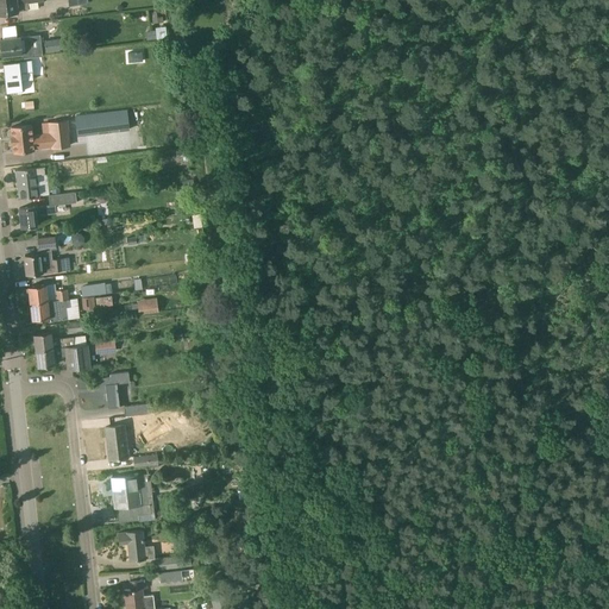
[(0,0),(0,13),(27,11),(27,2),(44,0),(0,0)]
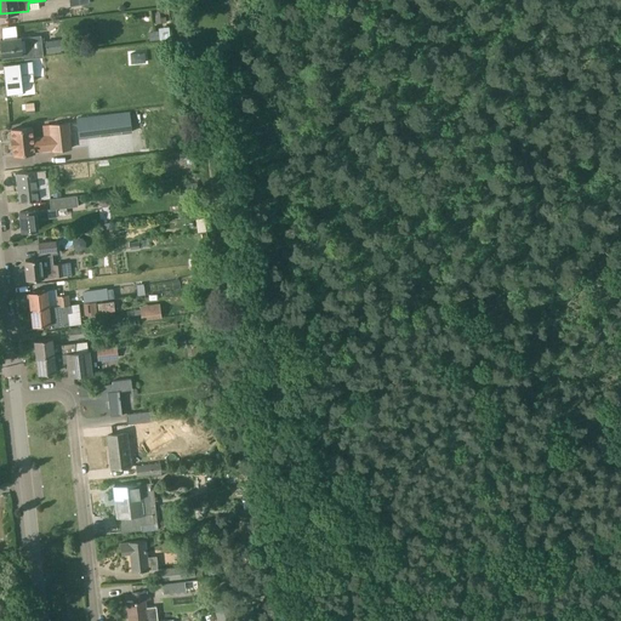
[(149,41),(159,40),(159,30),(148,32),(149,41)]
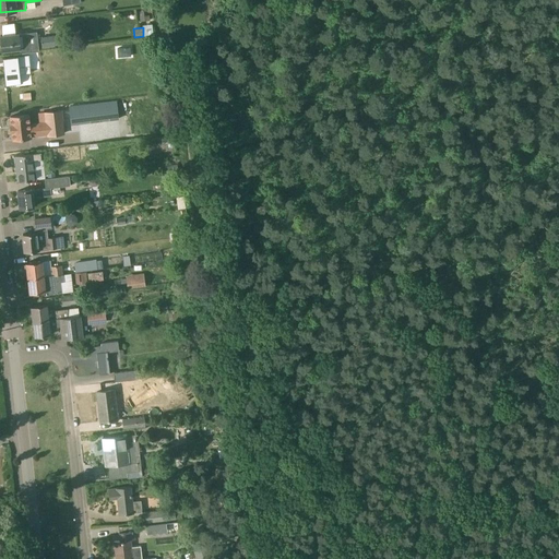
[(28,33),(0,36),(2,51),(31,48),(28,33)]
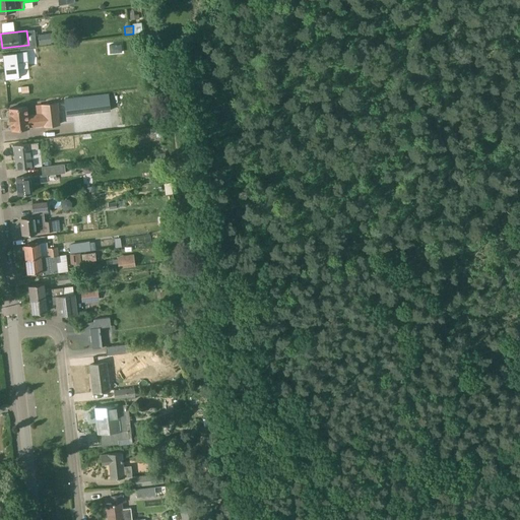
[(59,41),(58,33),(38,36),(39,44),(59,41)]
